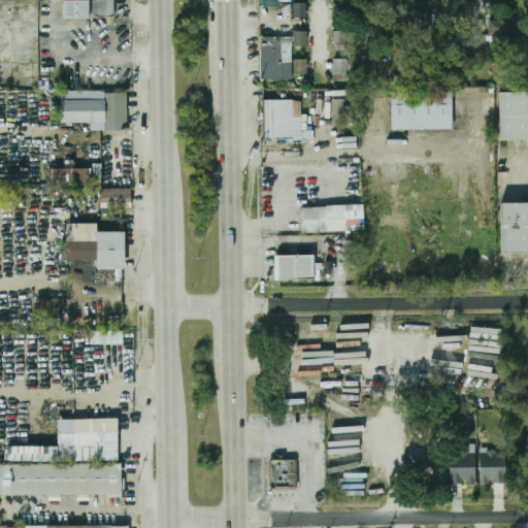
[(62,0),(62,19),(90,19),(90,0),(62,0)]
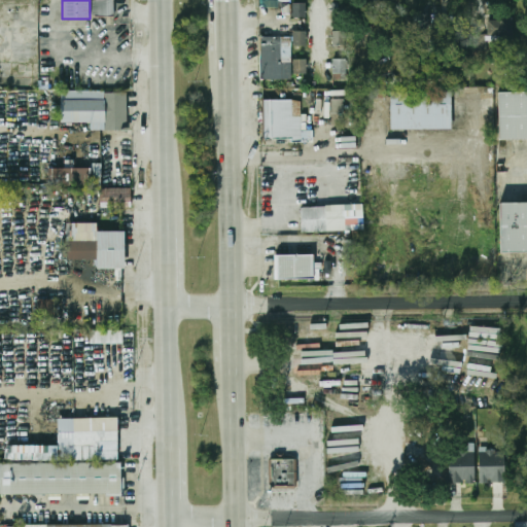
[(113,0),(91,0),(92,15),(114,14),(113,0)]
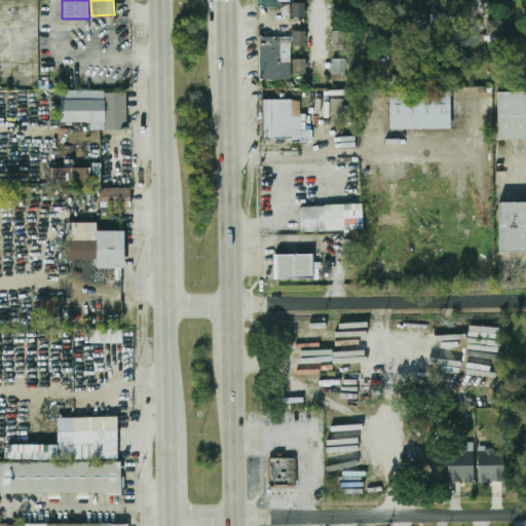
[(291,17),(304,17),(304,3),(291,3),(291,17)]
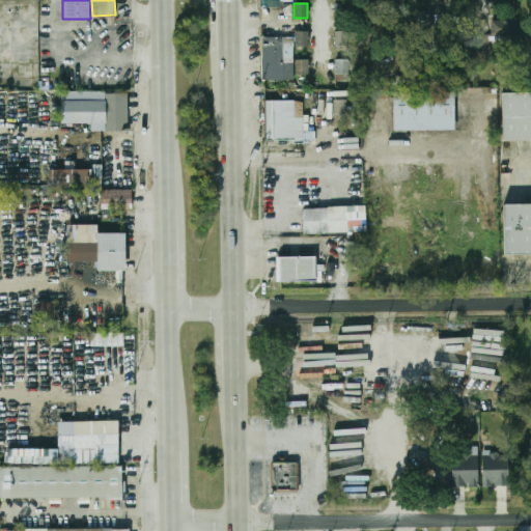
[(432,27),(432,12),(415,12),(415,27),(432,27)]
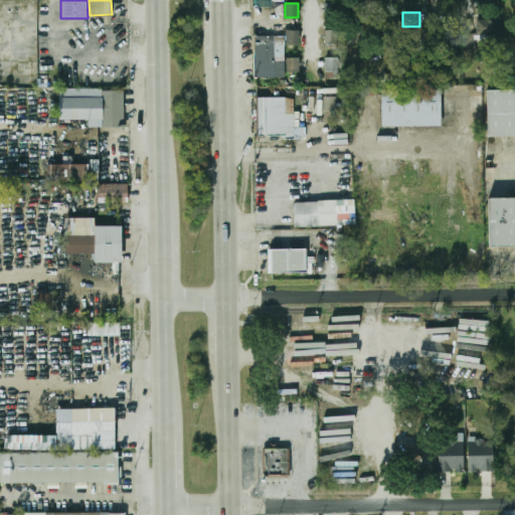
[(455,40),(455,15),(436,15),(436,40),(455,40)]
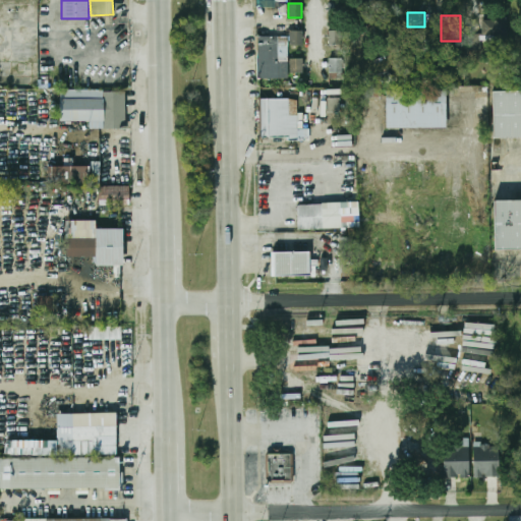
[(482,17),(482,38),(508,38),(508,17),(482,17)]
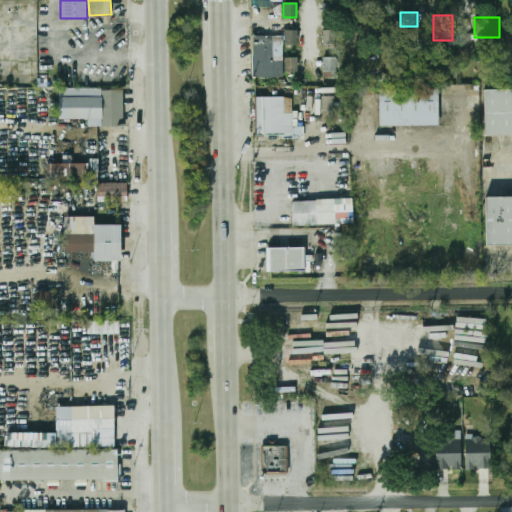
[(252,36),(252,77),(282,77),(282,45),(296,45),(296,30),(284,30),(284,36),(252,36)]
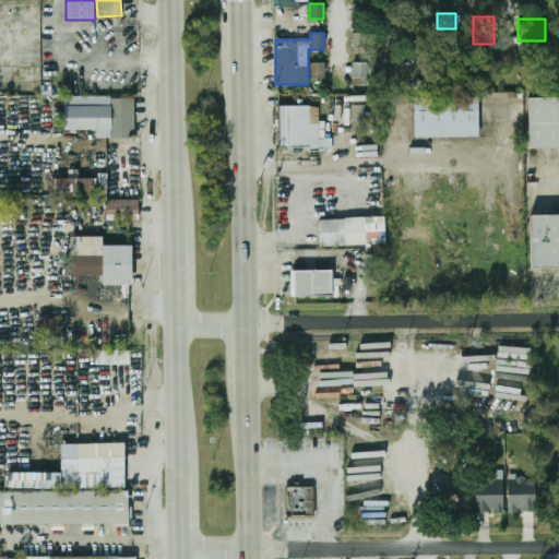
[(354,48),(370,48),(370,33),(353,33),(354,48)]
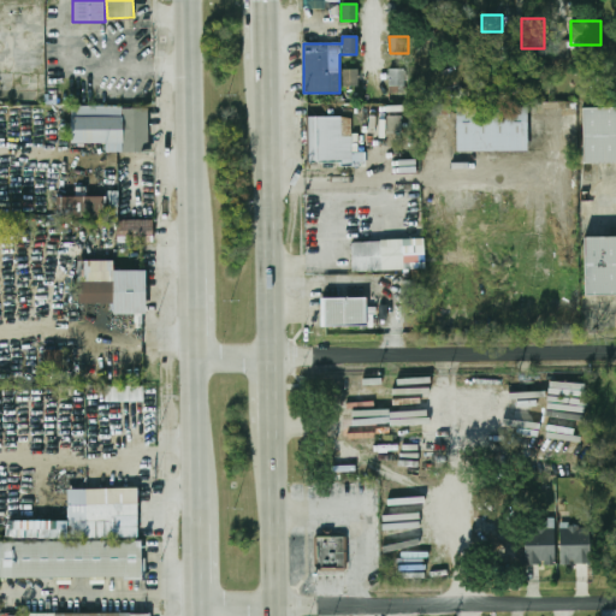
[(390,93),(407,93),(406,69),(389,69),(390,93)]
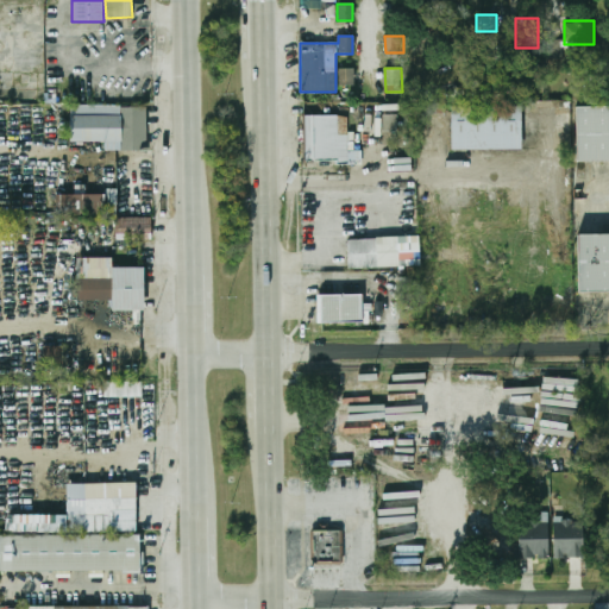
[(355,89),(355,69),(339,69),(339,89),(355,89)]
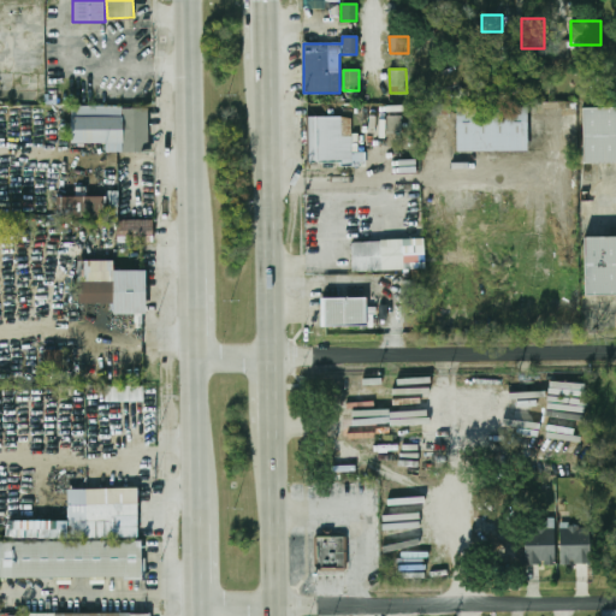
[(148,107),(71,107),(71,143),(105,143),(105,152),(148,153),(148,107)]
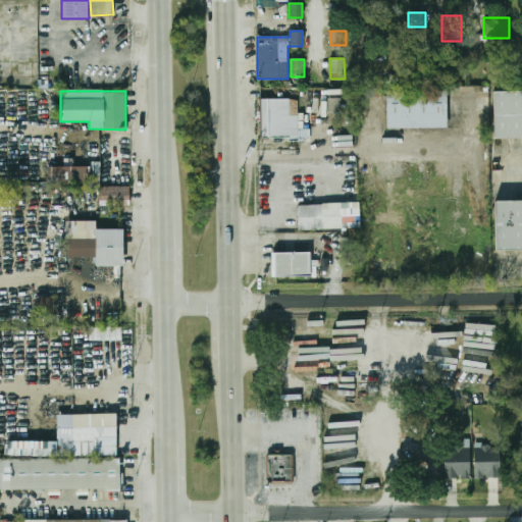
[(385,92),(447,91),(447,128),(386,128),(385,92)]
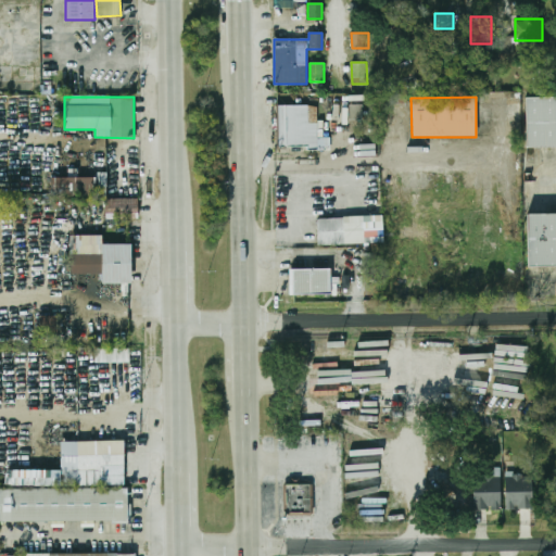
[(526,99),(555,98),(555,148),(526,149),(526,99)]
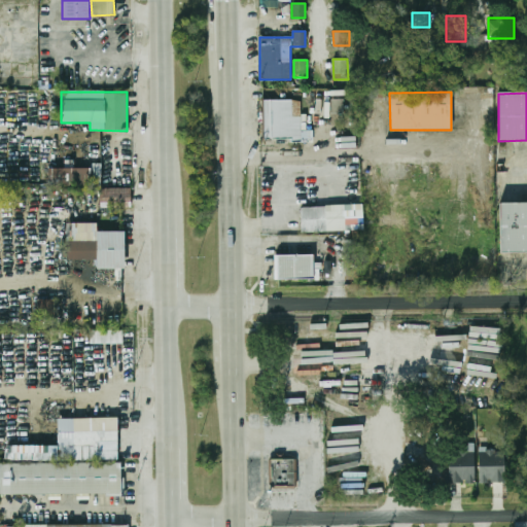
[(344,99),(330,100),(331,113),(344,113),(344,99)]
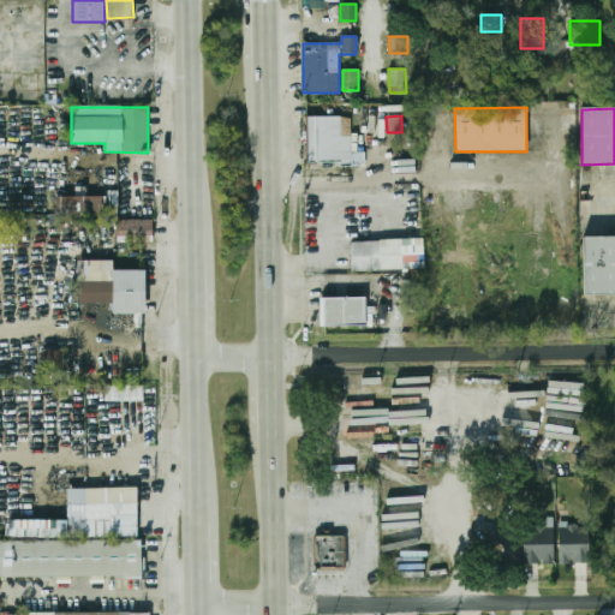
[(308,117),(308,162),(351,163),(351,137),(341,137),(341,117),(308,117)]
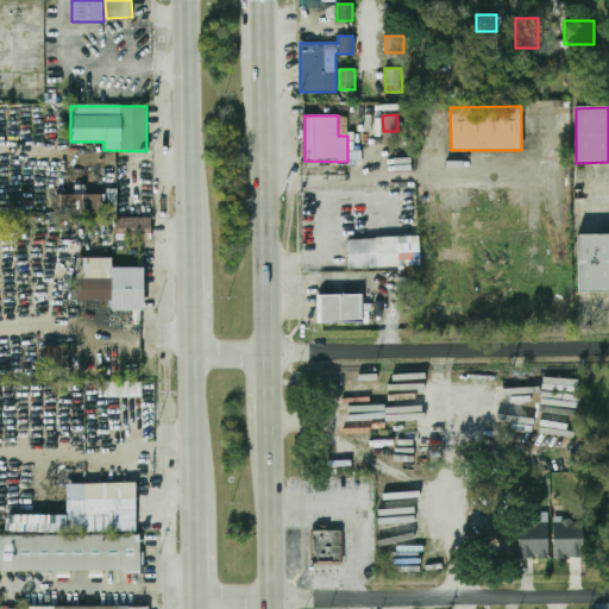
[(106,188),(118,188),(118,217),(106,217),(106,188)]
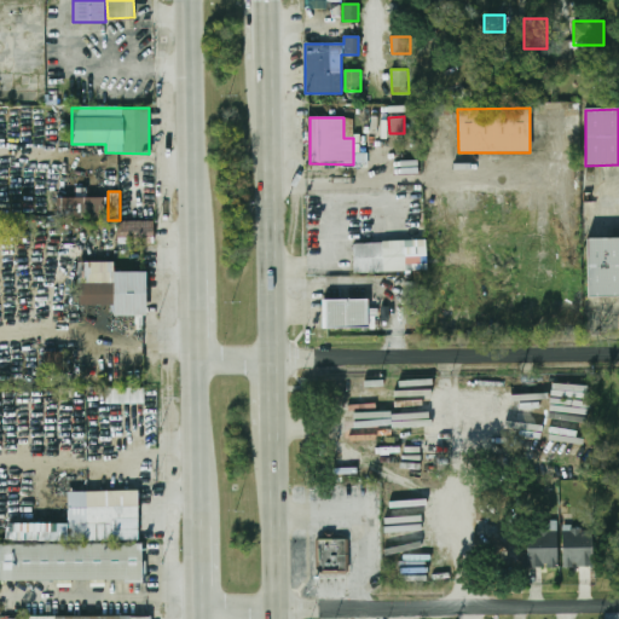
[(106,220),(106,198),(59,198),(59,220),(106,220)]
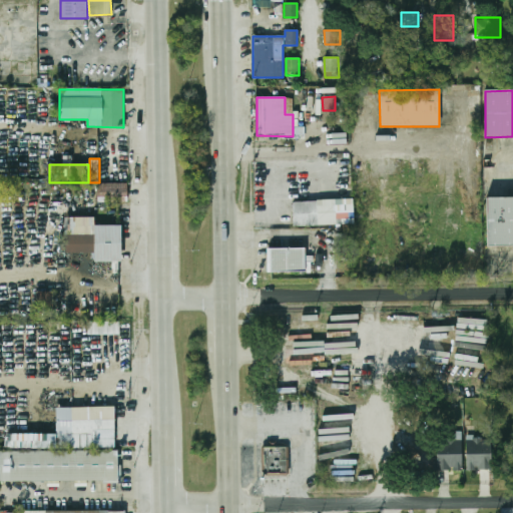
[(127,184),(96,184),(96,201),(127,201),(127,184)]
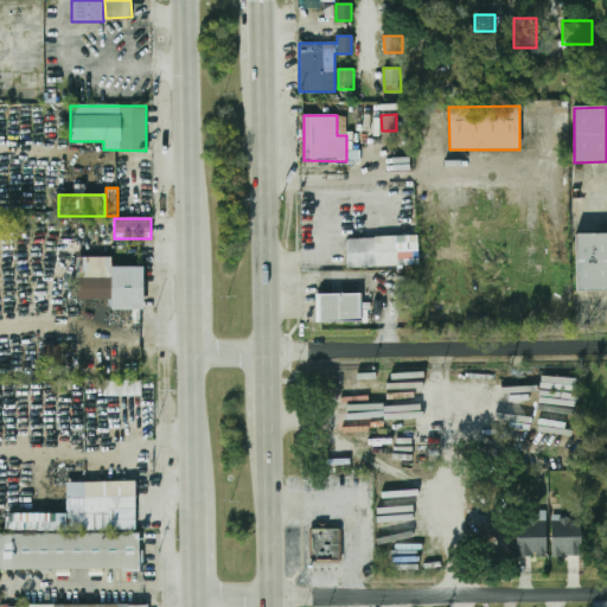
[(575,292),(606,291),(606,232),(575,234),(575,292)]
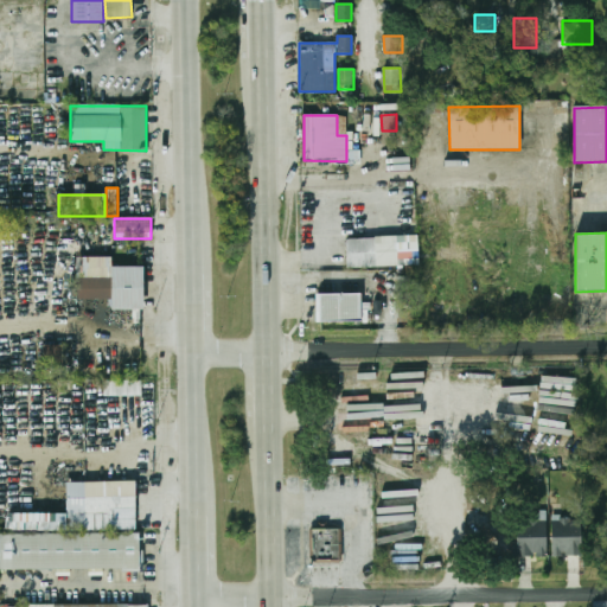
[(345,240),(416,236),(419,264),(346,268),(345,240)]
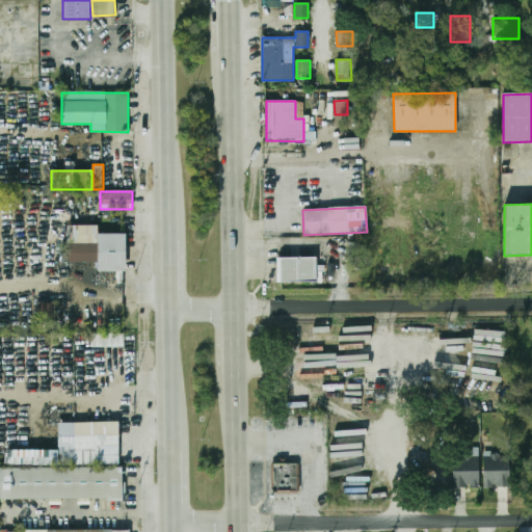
[(98,234),(98,225),(67,225),(67,262),(97,262),(97,272),(125,271),(125,234),(98,234)]
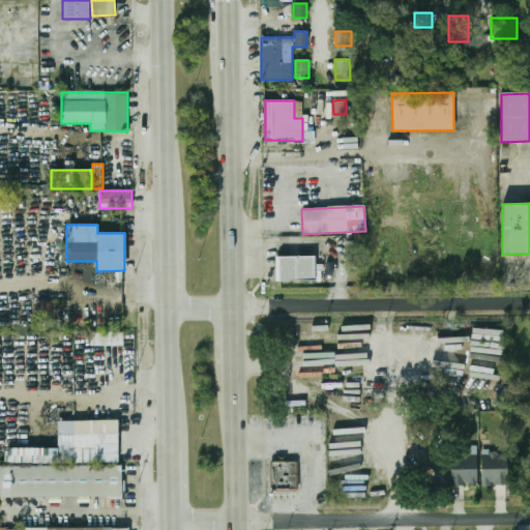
[(275,257),(315,256),(315,282),(275,283),(275,257)]
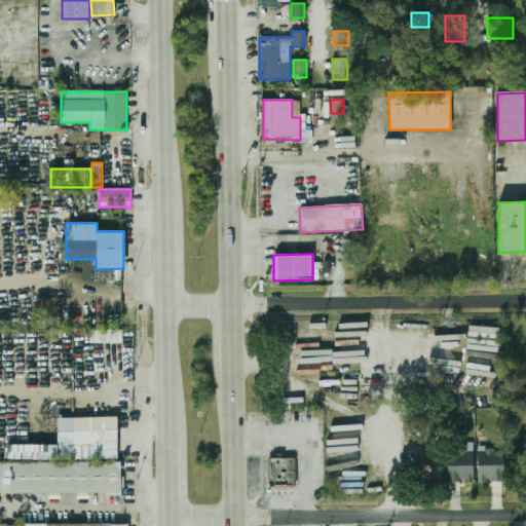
[(123,330),(90,330),(90,343),(123,342),(123,330)]
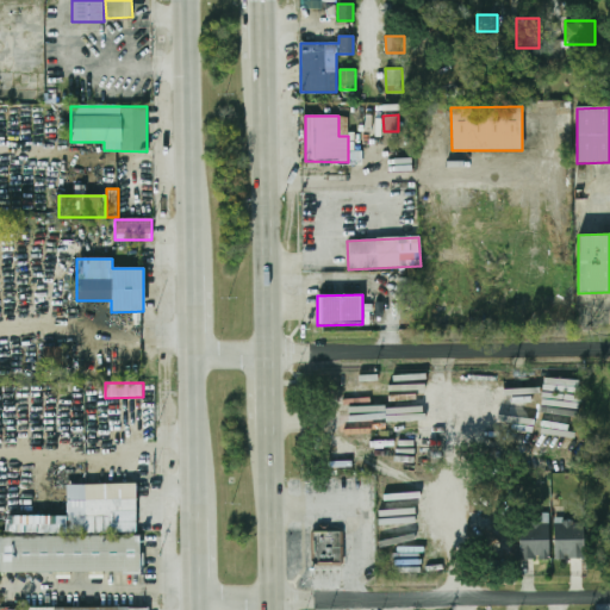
[(136,484),(85,484),(85,536),(0,536),(0,572),(139,572),(139,534),(137,534),(136,484)]
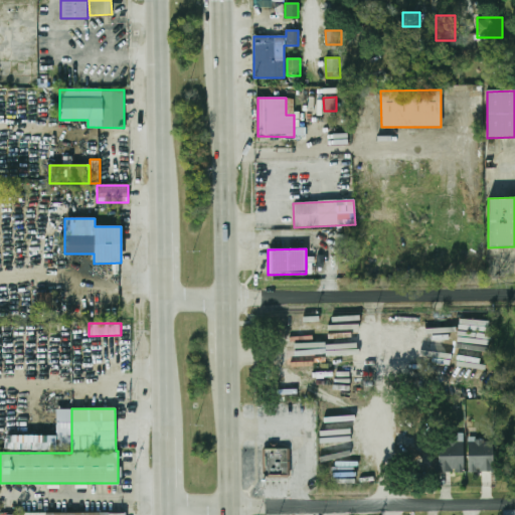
[(463,435),(439,435),(439,472),(463,472),(463,435)]
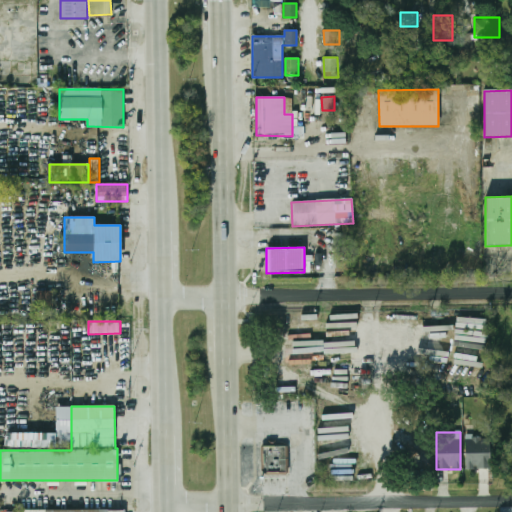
[(466,439),(466,468),(486,468),(486,439),(466,439)]
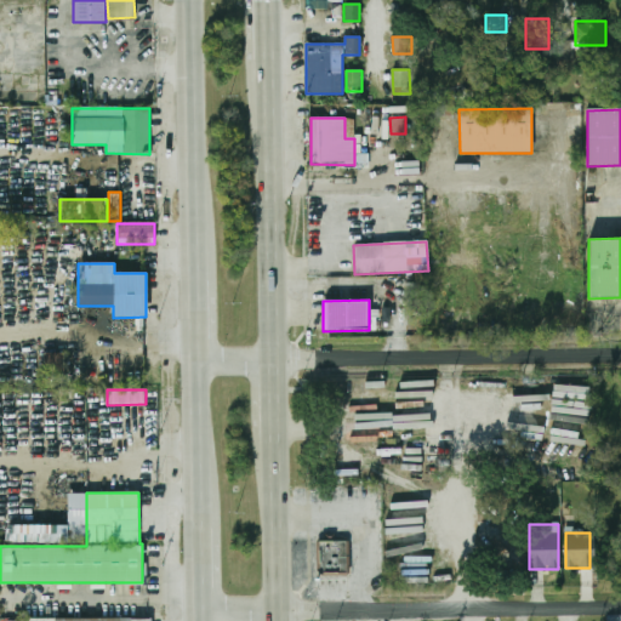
[(317,568),(315,540),(345,539),(346,573),(322,574),(317,568)]
